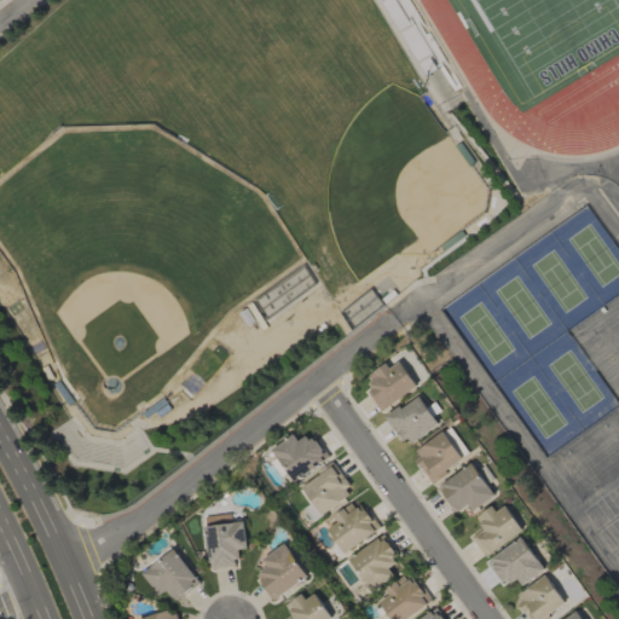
[(372,374),(377,381),(365,389),(382,412),(418,386),(400,362),(391,369),(387,363),(372,374)]
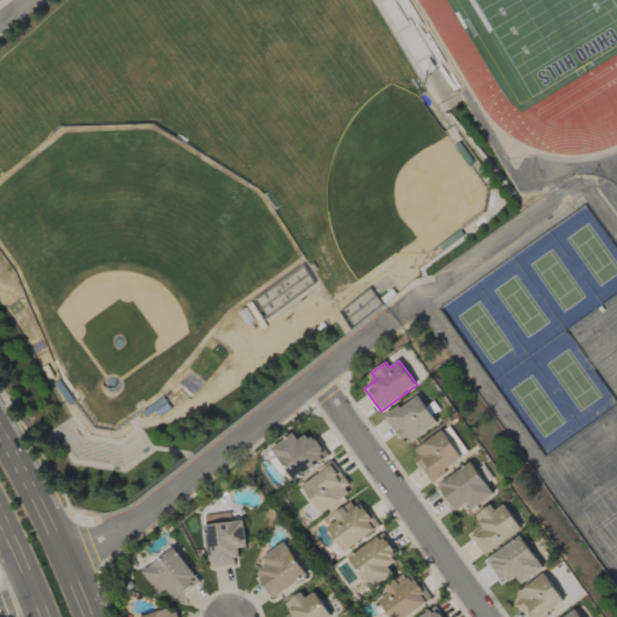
[(438,423),(419,394),(385,416),(404,445),(438,423)]
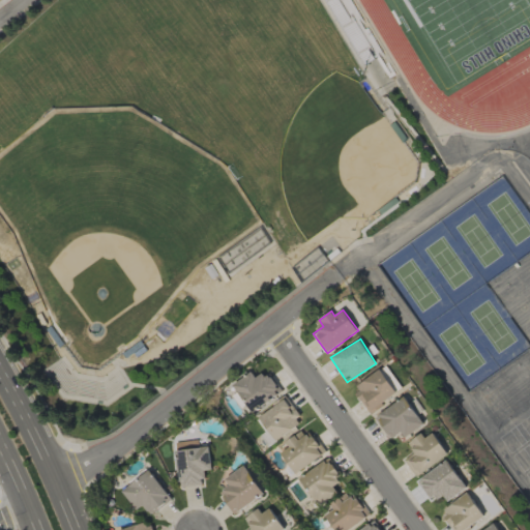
[(370,413),(398,393),(381,371),(353,390),(370,413)]
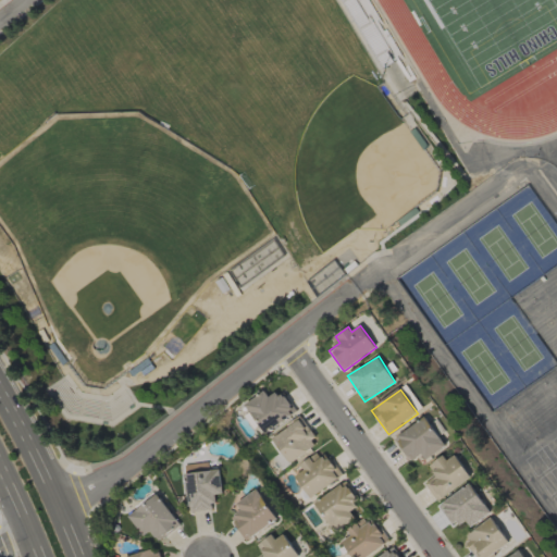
[(244,405),(263,434),(294,415),(279,391),(269,397),(264,391),(244,405)]
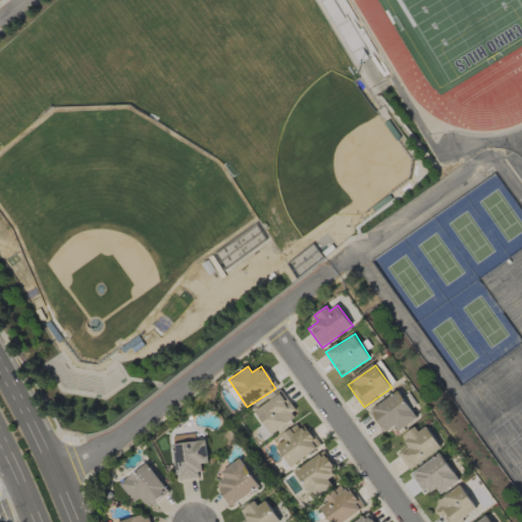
[(400,431),(418,419),(401,392),(370,411),(384,433),(396,425),(400,431)]
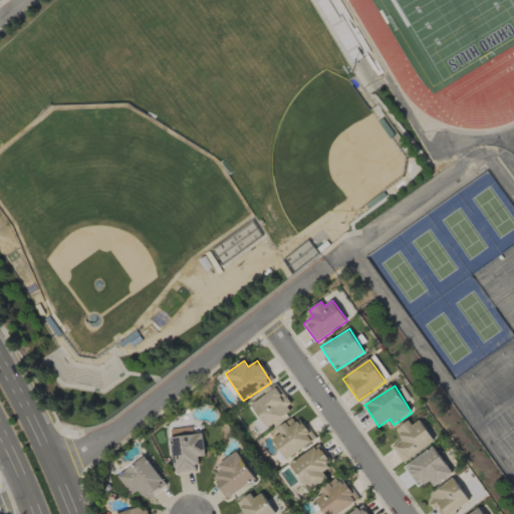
[(251,403),(265,428),(293,412),(278,387),(251,403)]
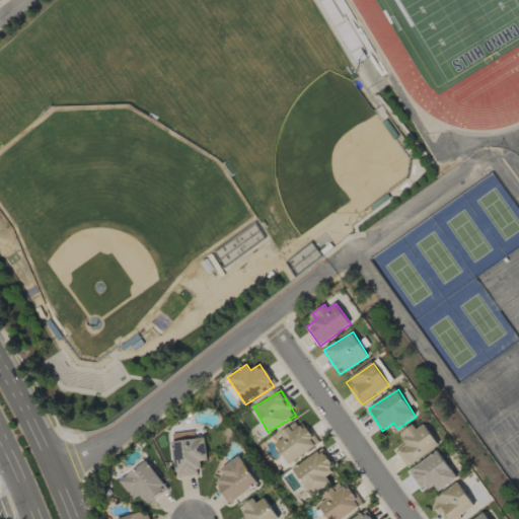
[(280,434),(283,439),(275,444),(289,464),(316,445),(300,421),(280,434)]
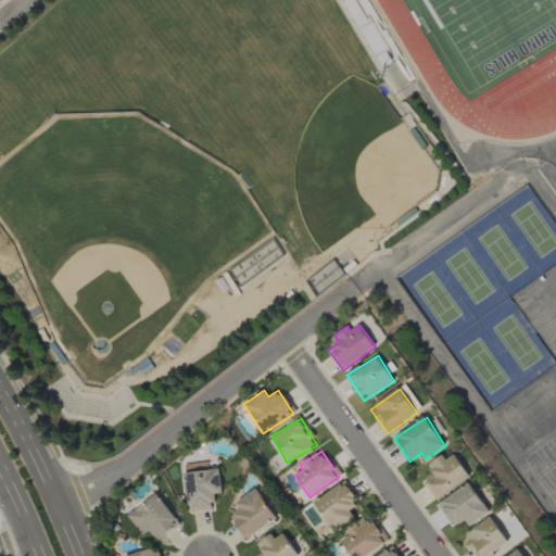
[(456,454),(446,459),(444,455),(428,465),(434,476),(425,481),(434,500),(470,479),(456,454)]
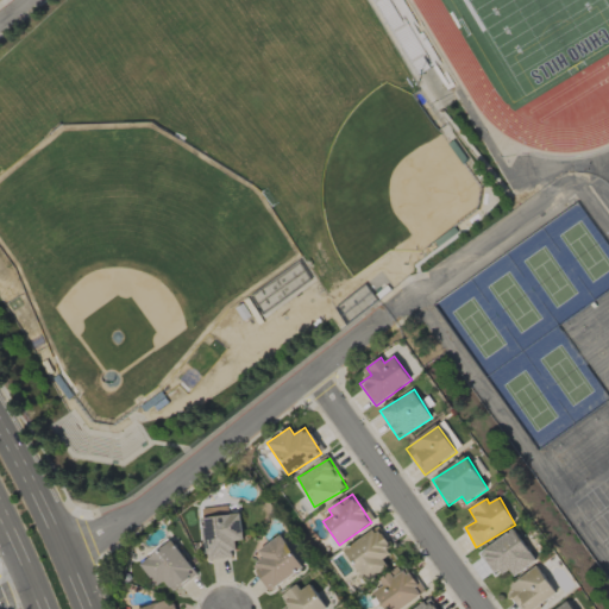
[(202,509),(207,563),(236,560),(234,541),(244,540),(242,513),(228,514),(227,507),(202,509)]
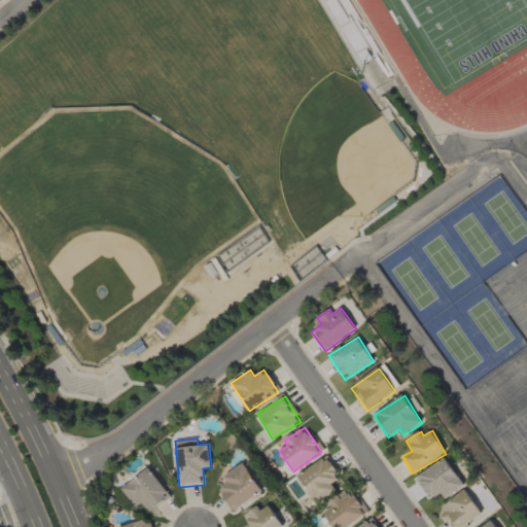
[(316,504),(336,491),(331,484),(341,478),(326,456),(296,477),(316,504)]
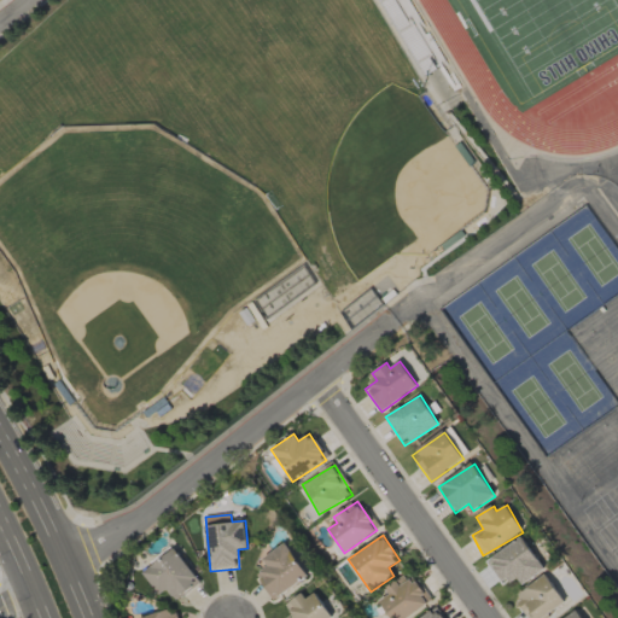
[(518,577),(522,584),(544,571),(525,537),(487,559),(502,586),(518,577)]
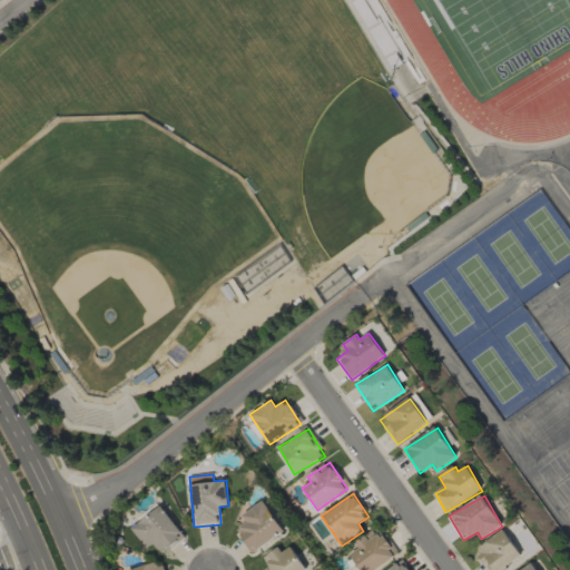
[(242,516),(247,522),(236,531),(252,554),(285,532),(264,500),(242,516)]
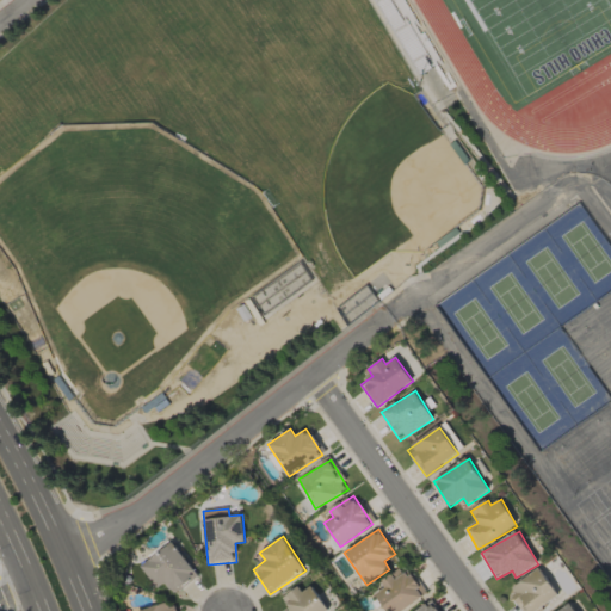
[(174,594),(198,573),(170,542),(141,568),(158,587),(164,581),(174,594)]
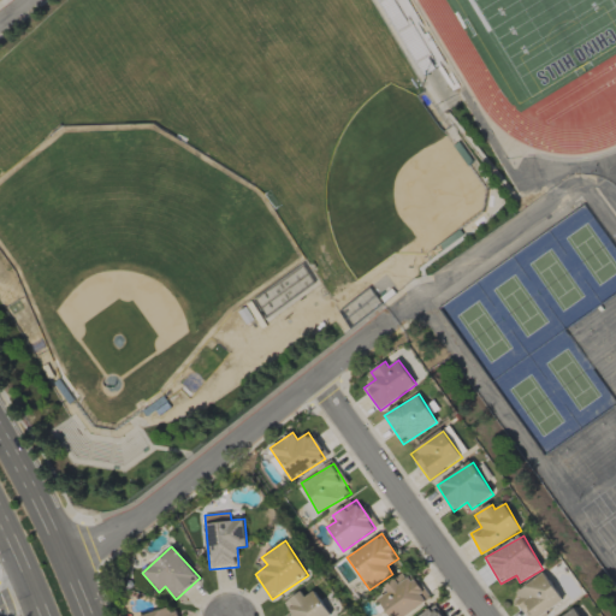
[(543,615),(564,600),(544,572),(513,596),(528,615),(543,615)]
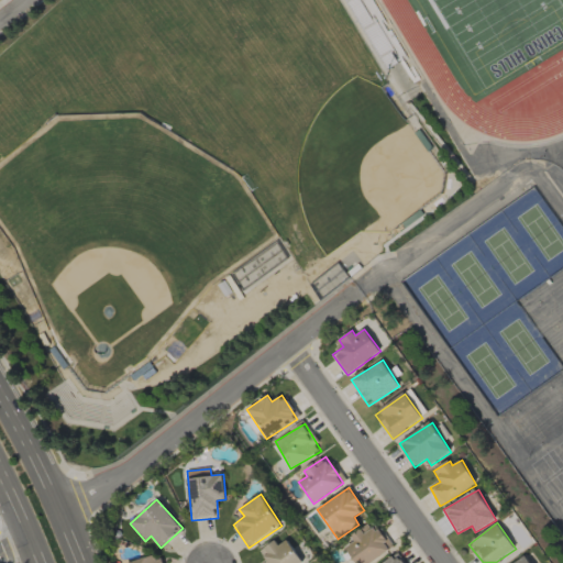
[(375,523),(343,542),(354,562),(370,562),(390,551),(375,523)]
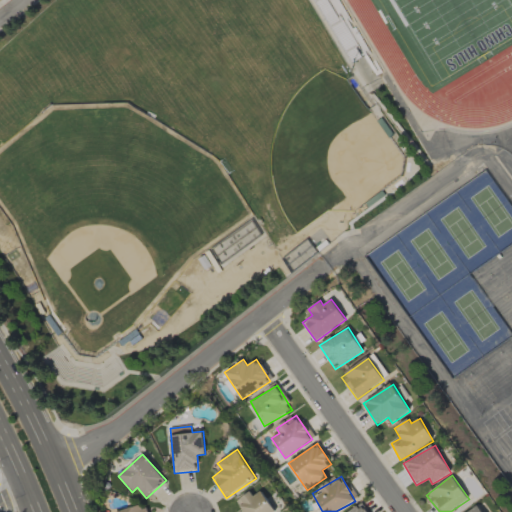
[(274,511),(262,491),(254,496),(251,492),(236,500),(242,511),(240,511),(274,511)]
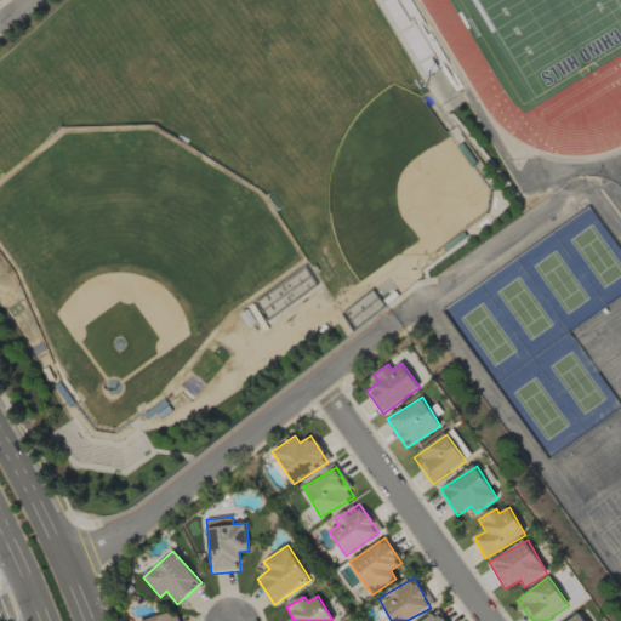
[(140,620),(176,620),(174,610),(140,620)]
